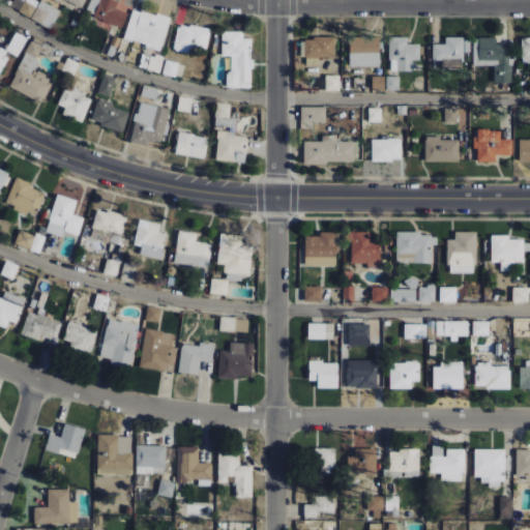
[(38,2),(34,0),(25,0),(24,1),(21,0),(13,0),(10,8),(30,18),(38,2)]
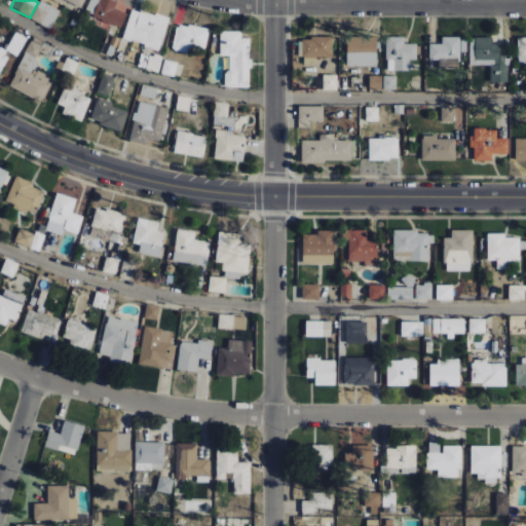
[(84,0),(52,0),(52,1),(81,10),(84,0)]
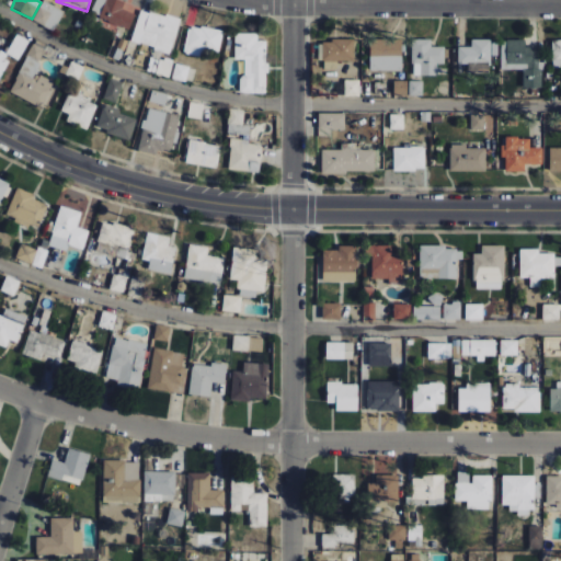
[(135,13),(123,10),(125,1),(121,0),(95,0),(91,16),(130,29),(135,13)]
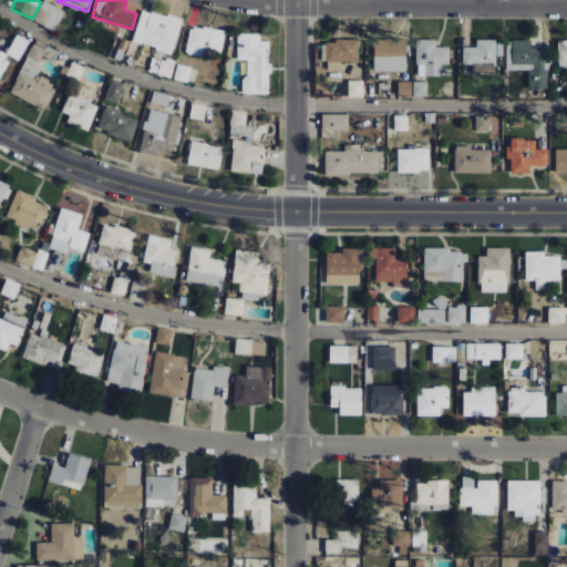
[(64,12),(43,1),(32,21),(53,32),(64,12)]
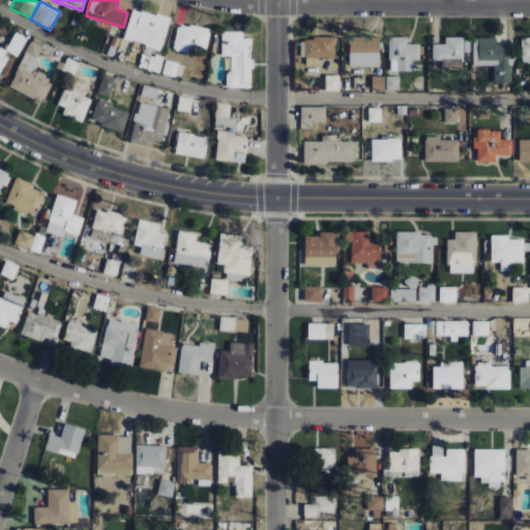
[(170,19),(133,8),(124,39),(160,50),(170,19)]
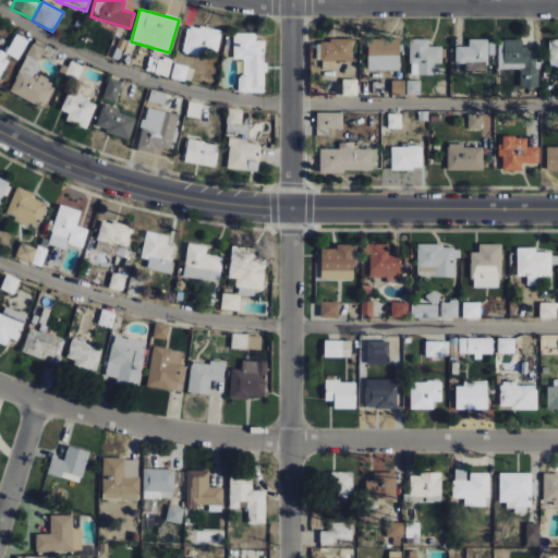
[(220,32),(187,26),(183,52),(204,56),(205,49),(217,51),(220,32)]
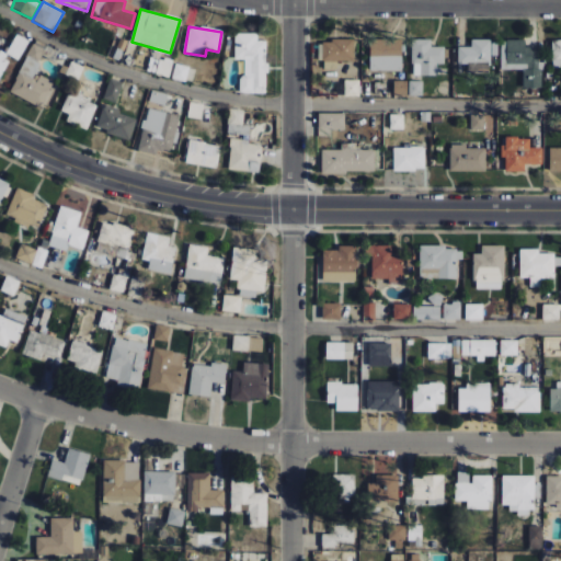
[(266,94),(266,42),(258,41),(258,34),(235,34),(235,60),(242,60),(241,93),(266,94)]
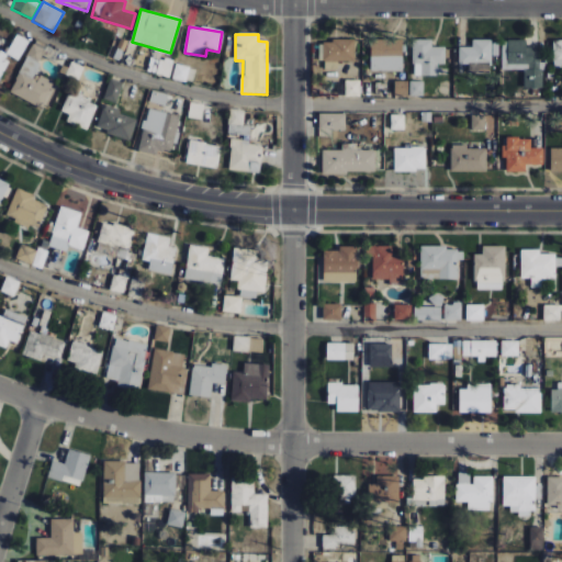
[(23,54),(29,41),(14,35),(10,49),(23,54)]
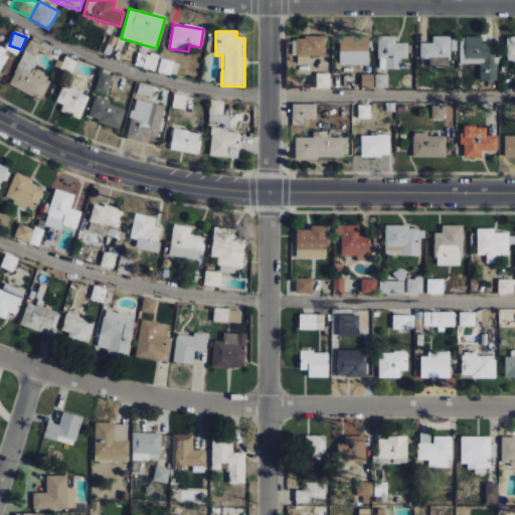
[(368,65),(368,36),(340,36),(340,65),(368,65)]
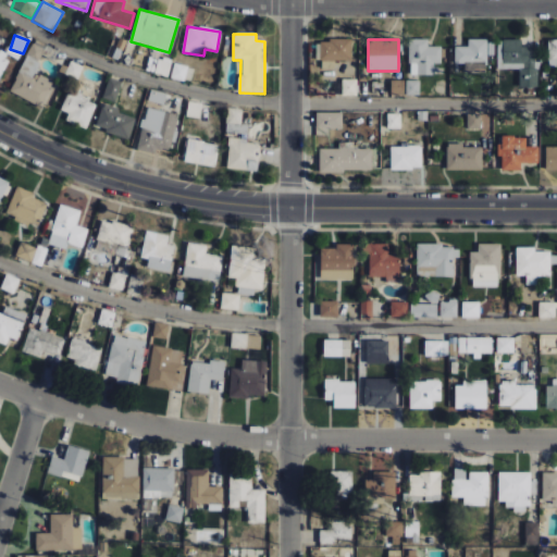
[(442,47),(429,47),(429,39),(409,39),(409,76),(434,76),(434,64),(442,64),(442,47)]
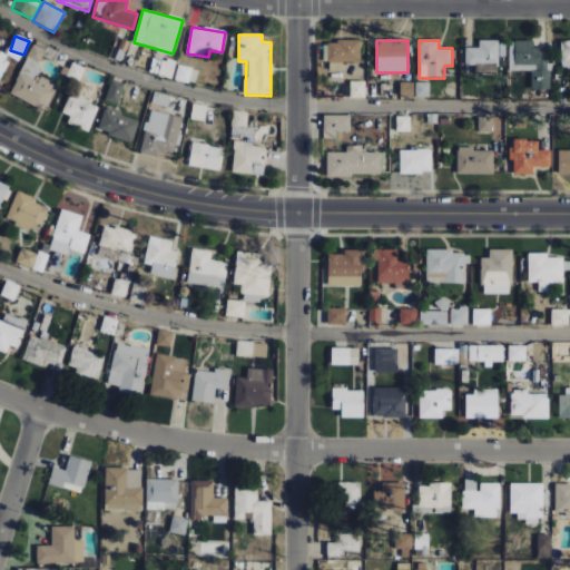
[(533,41),(514,40),(514,70),(532,71),(531,89),(551,90),(552,64),(547,64),(547,49),(533,48),(533,41)]
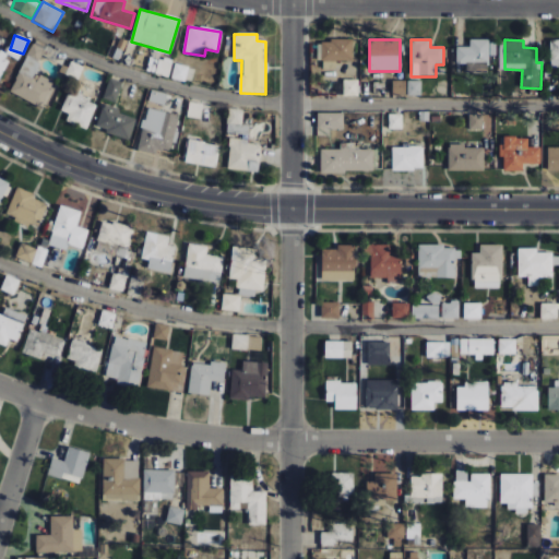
[(558,39),(549,40),(550,66),(558,66),(558,39)]
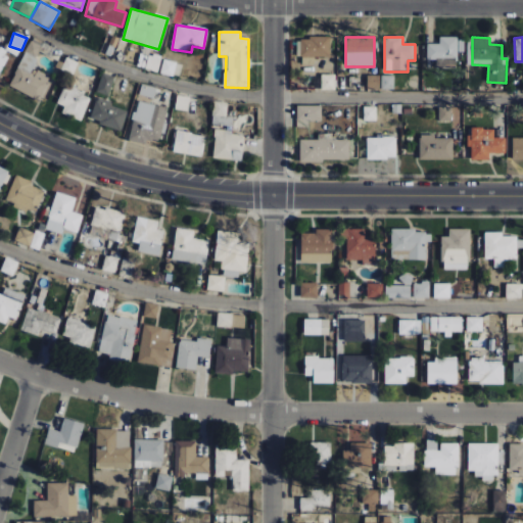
[(10,88),(41,100),(51,77),(37,72),(35,76),(31,75),(43,43),(31,38),(10,88)]
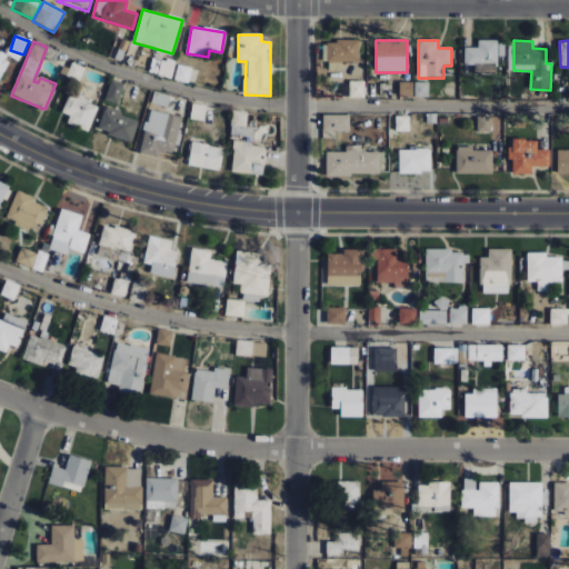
[(359,62),(359,41),(328,41),(328,71),(342,71),(342,62),(359,62)]
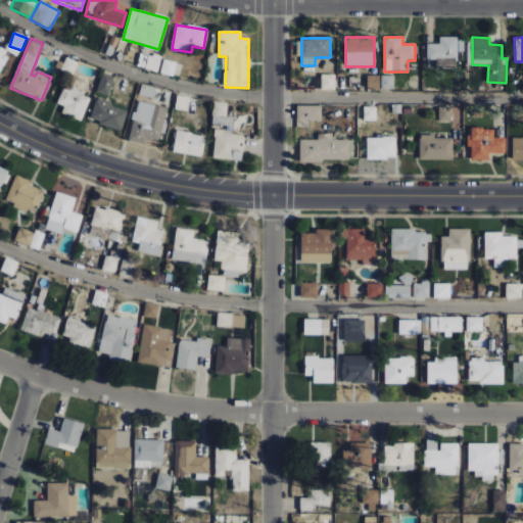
[(458,38),(439,38),(439,44),(427,44),(427,60),(458,60),(458,38)]
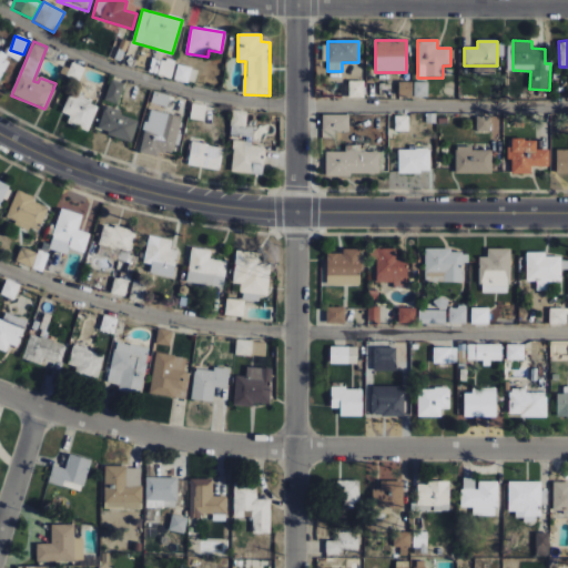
[(78,81),(84,68),(69,61),(62,75),(78,81)]
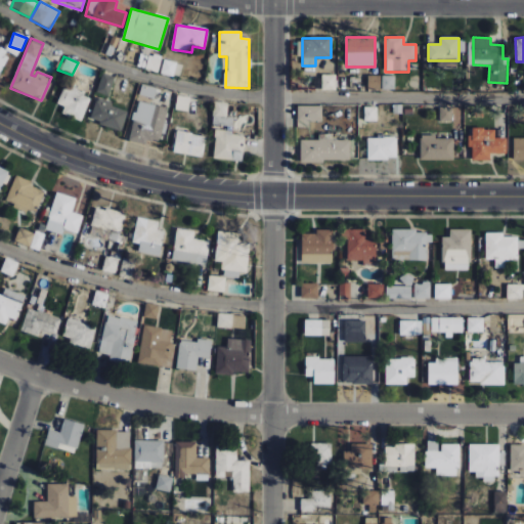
[(161,73),(173,76),(177,63),(164,60),(161,73)]
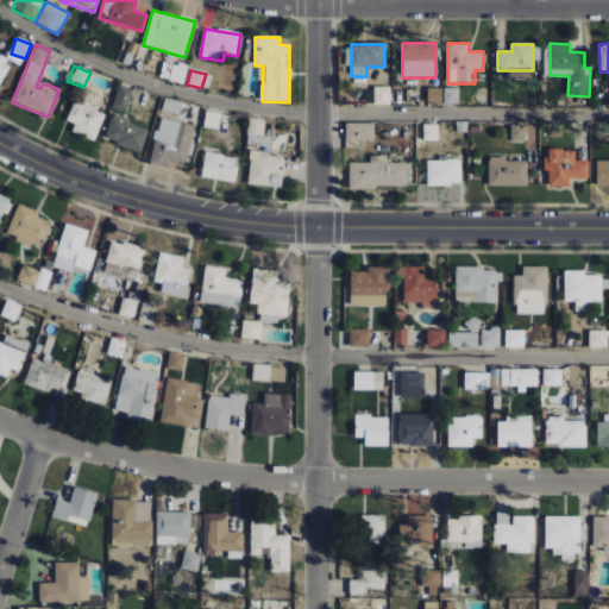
[(112,108),(126,113),(135,90),(119,86),(112,108)]
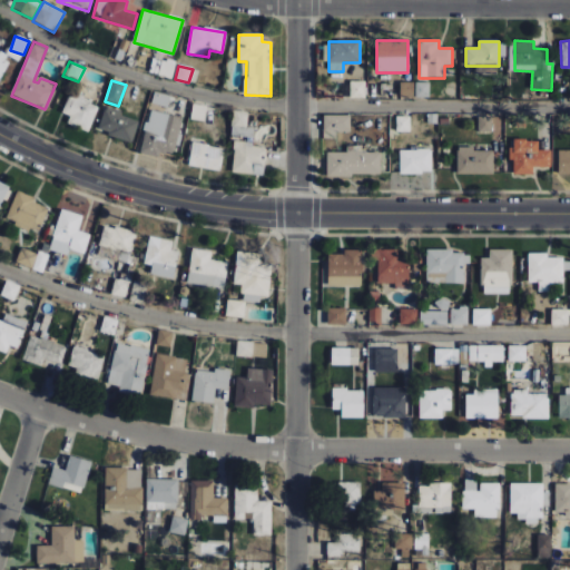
[(365,81),(351,81),(350,98),(365,98),(365,81)]
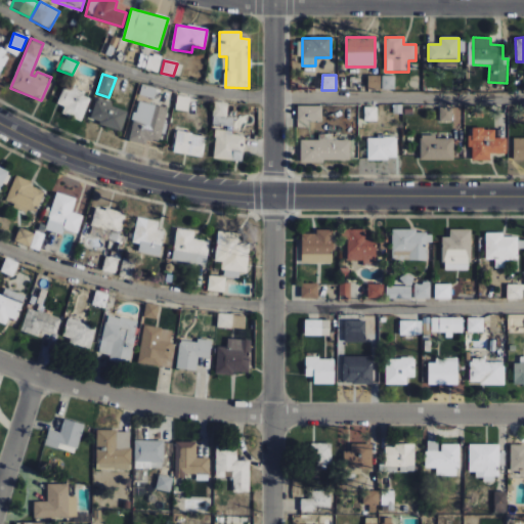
[(367,90),(381,89),(381,76),(367,76),(367,90)]
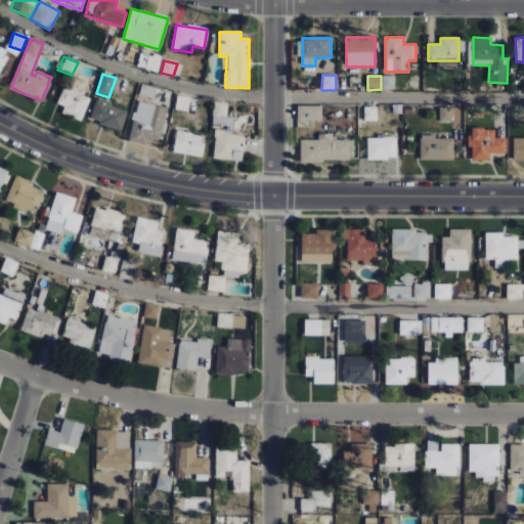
[(394,90),(395,76),(382,76),(382,89),(394,90)]
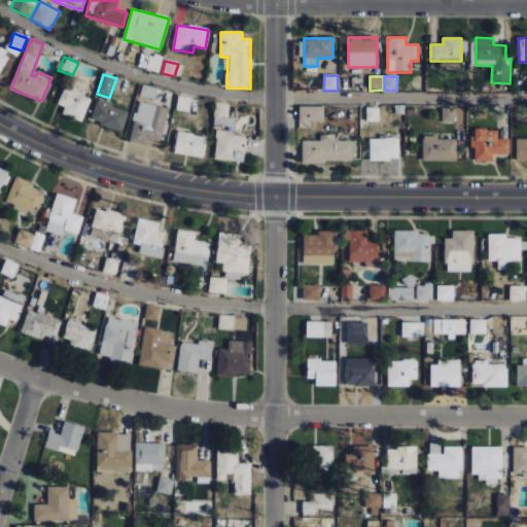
[(62,114),(81,123),(92,98),(65,85),(57,105),(65,108),(62,114)]
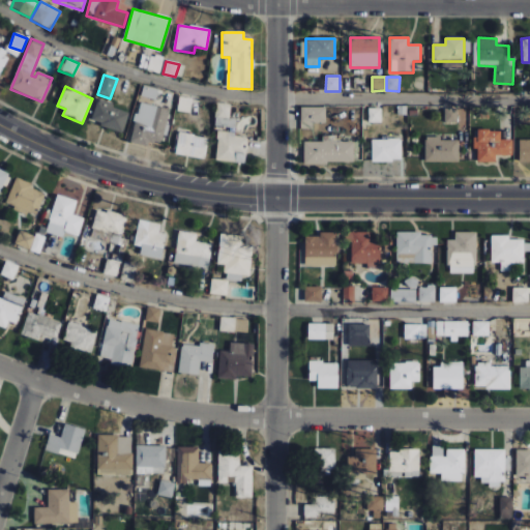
[(155,100),(158,90),(144,86),(141,95),(155,100)]
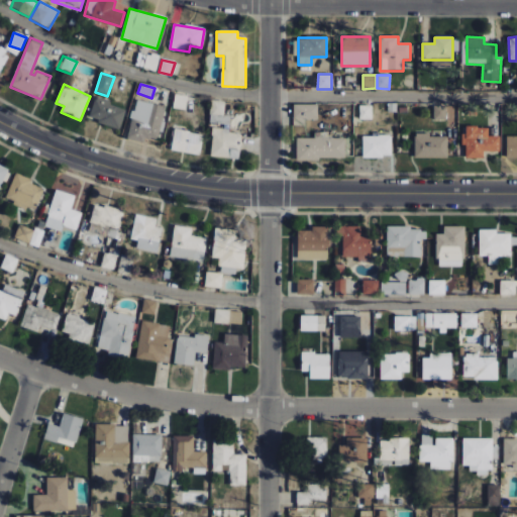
[(88,119),(120,129),(126,108),(95,99),(88,119)]
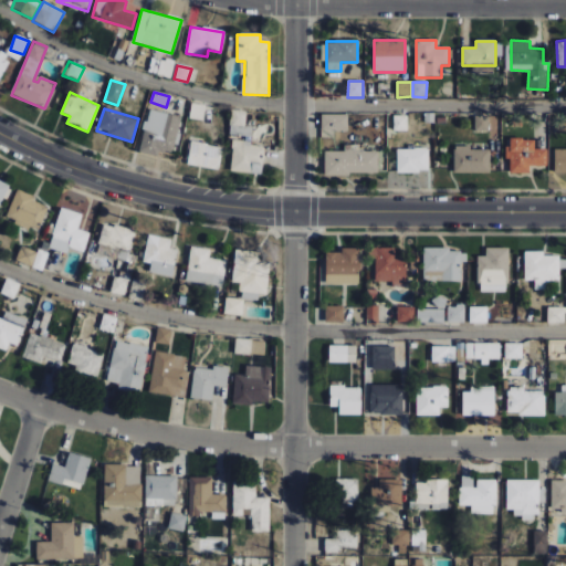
[(180,117),(148,109),(139,150),(171,158),(180,117)]
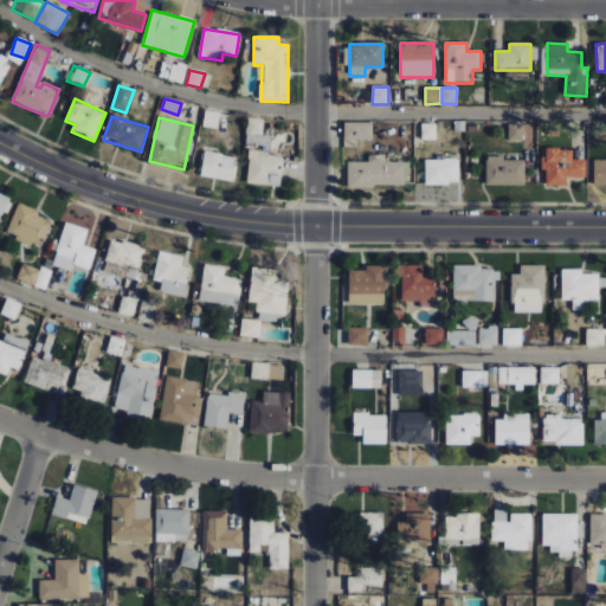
[(263,134),(263,118),(247,118),(247,134),(263,134)]
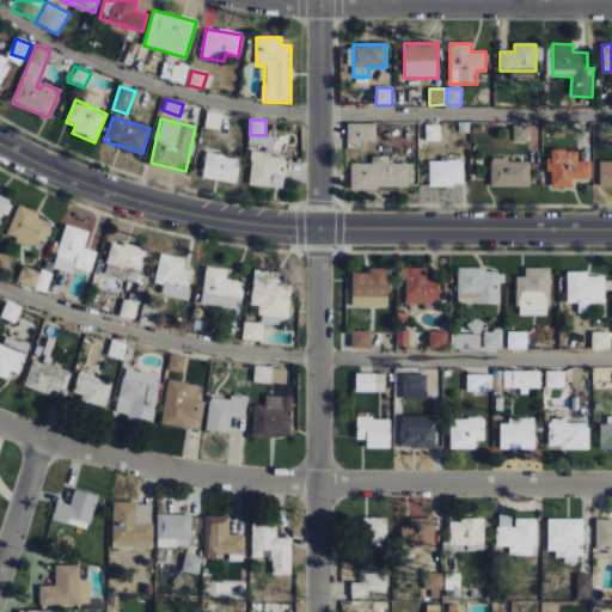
[(375,142),(375,124),(347,124),(348,148),(362,148),(362,142),(375,142)]
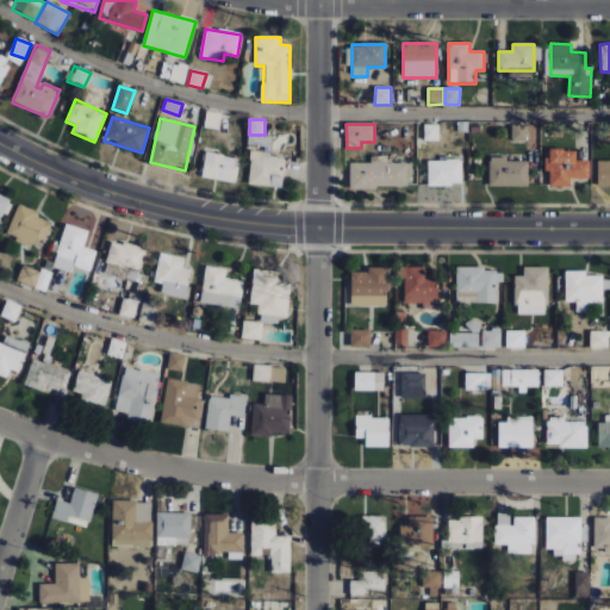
[(527,143),(527,125),(512,125),(511,143),(527,143)]
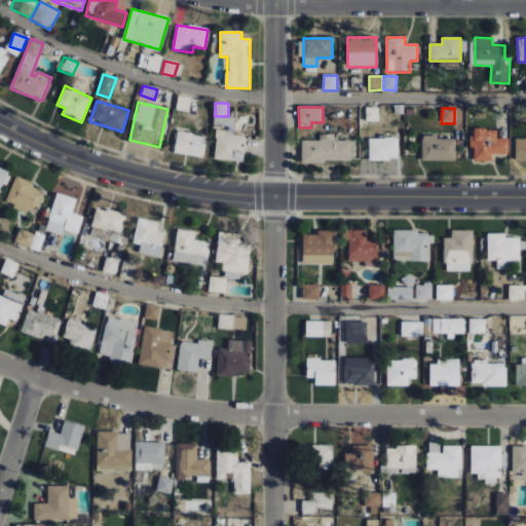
[(474,161),(492,161),(492,155),(509,155),(509,140),(496,139),(497,129),(472,129),(472,147),(474,148),(474,161)]
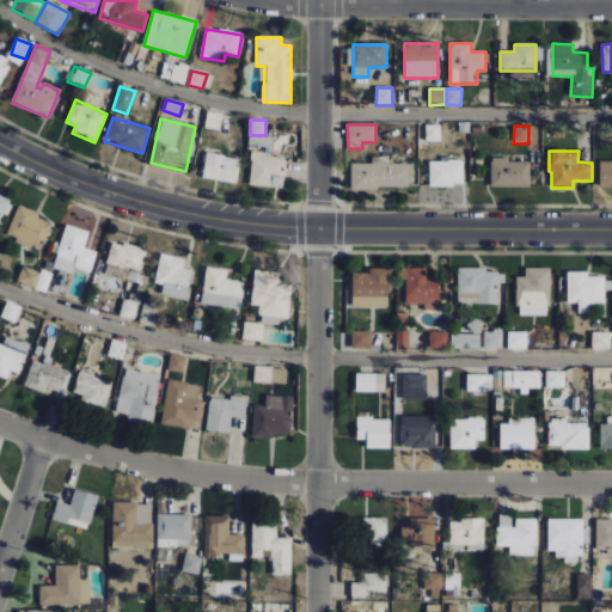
[(252,153),(249,184),(282,189),(287,158),(252,153)]
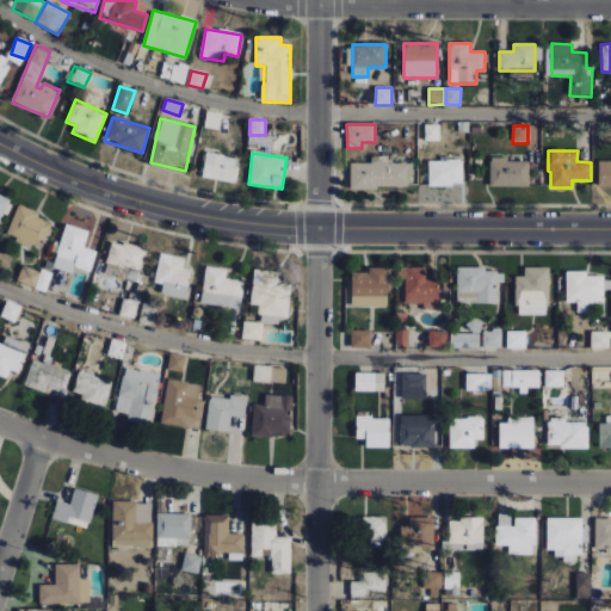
[(239,158),(204,154),(202,179),(236,183),(239,158)]
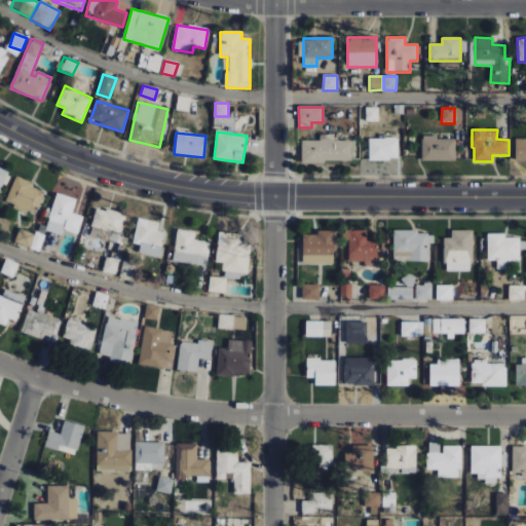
[(399,159),(398,138),(369,139),(370,160),(399,159)]
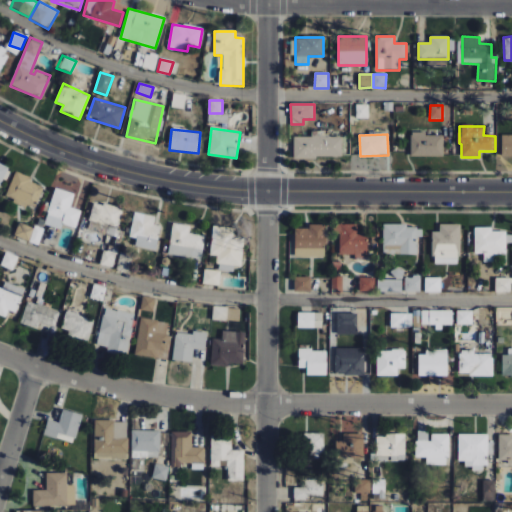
[(410,156),(443,157),(443,135),(411,134),(410,156)]
